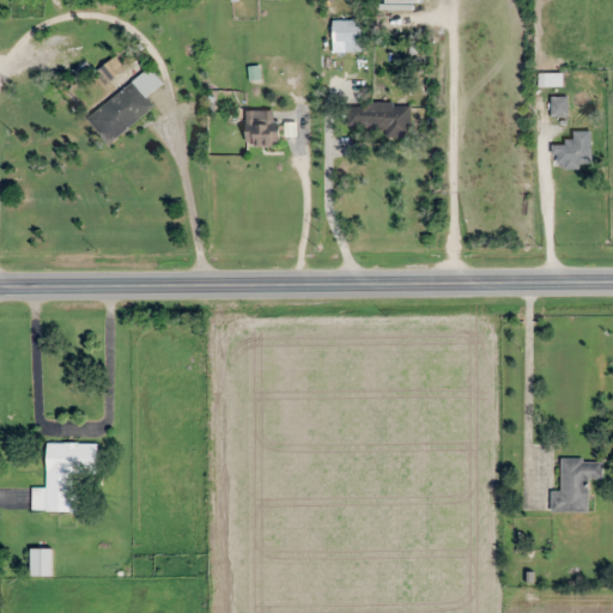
[(332,20),(332,53),(363,53),(363,20),(332,20)]
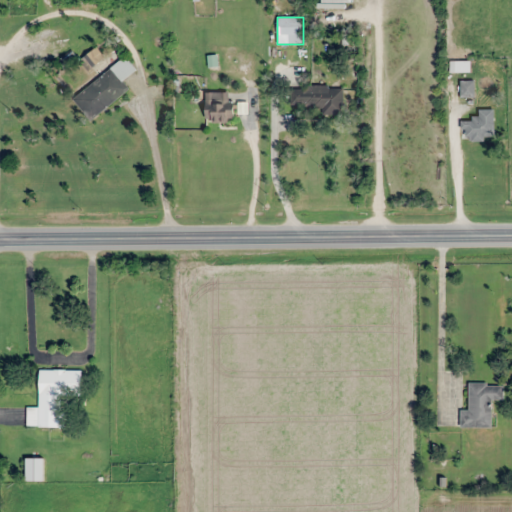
[(73,98),(91,120),(128,90),(121,82),(136,70),(125,56),(73,98)]
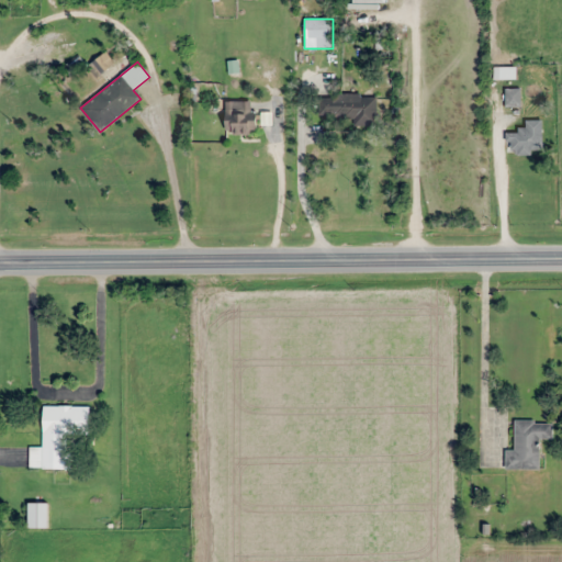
[(505,107),(519,107),(519,89),(505,89),(505,107)]
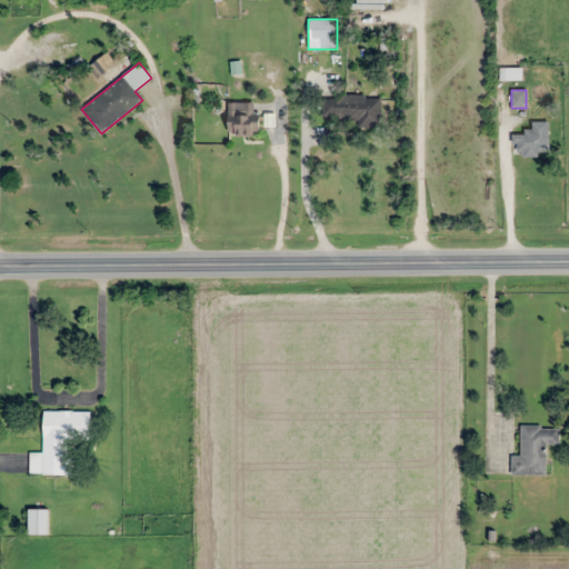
[(380,96),(321,97),(322,118),(357,118),(357,127),(381,127),(380,96)]
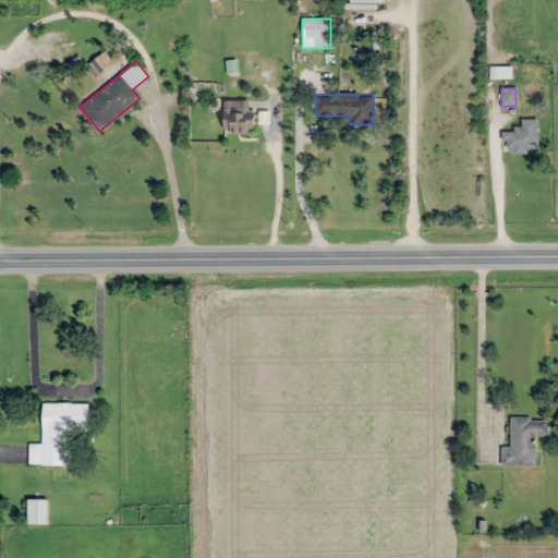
[(253,101),(223,101),(223,133),(253,133),(253,101)]
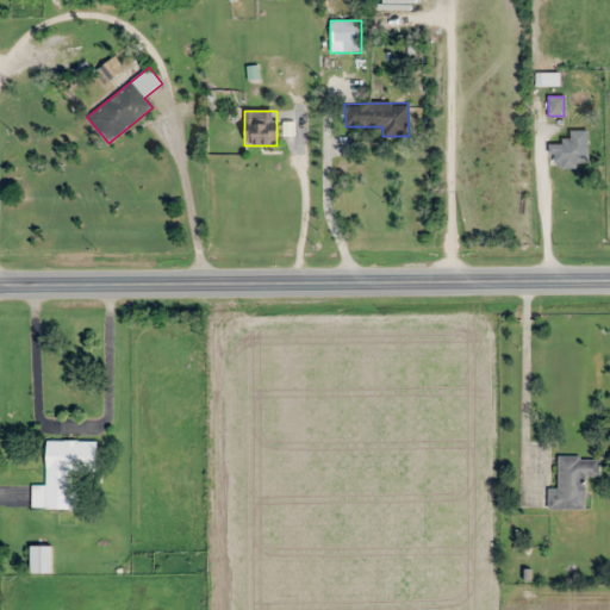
[(587,130),(571,130),(571,143),(548,143),(548,167),(587,167),(587,130)]
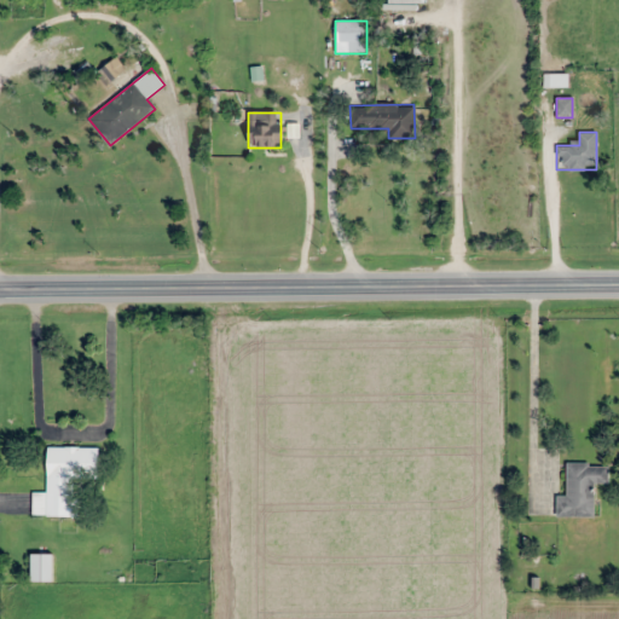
[(75,515),(75,478),(99,478),(98,447),(46,447),(46,515),(75,515)]
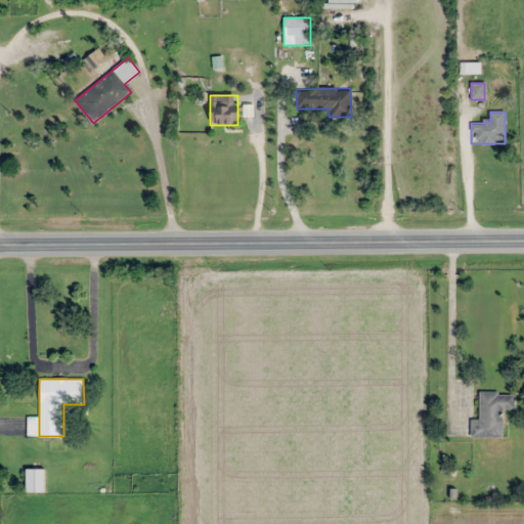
[(501,437),(501,409),(514,408),(514,392),(479,392),(479,420),(471,420),(471,437),(501,437)]
